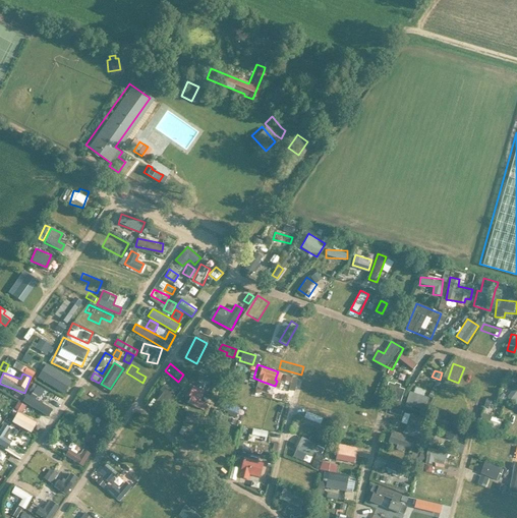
[(197,381),(210,383),(211,377),(198,373),(197,381)]
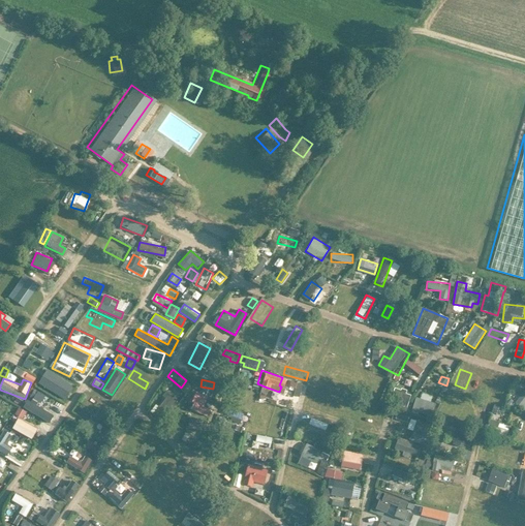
[(287,393),(298,397),(302,384),(290,380),(287,393)]
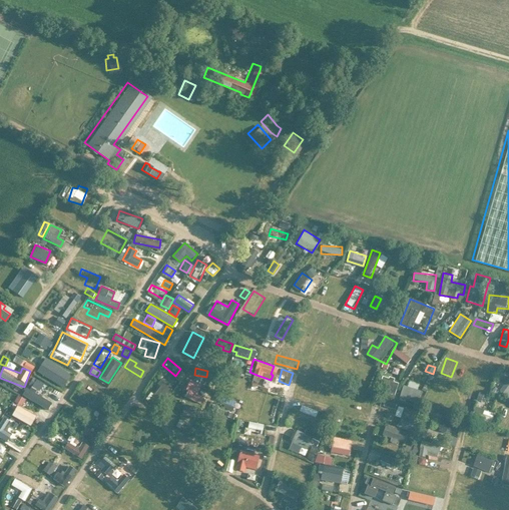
[(479,388),(486,391),(494,374),(487,371),(479,388)]
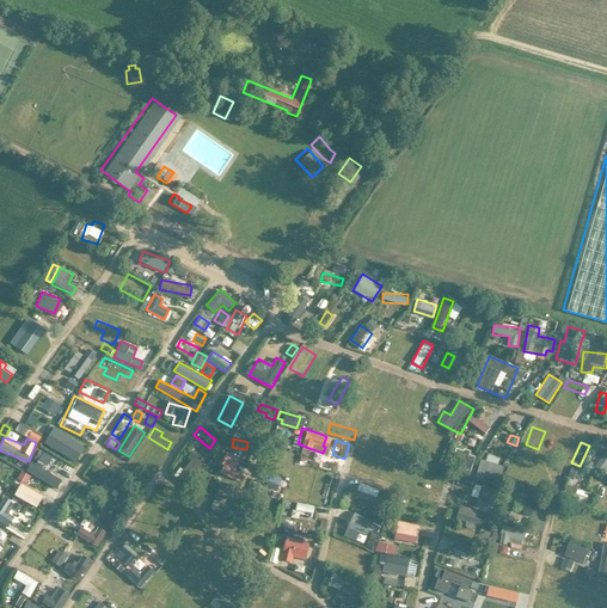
[(503,466),(482,459),(476,473),(500,483),(513,449),(509,448),(503,466)]
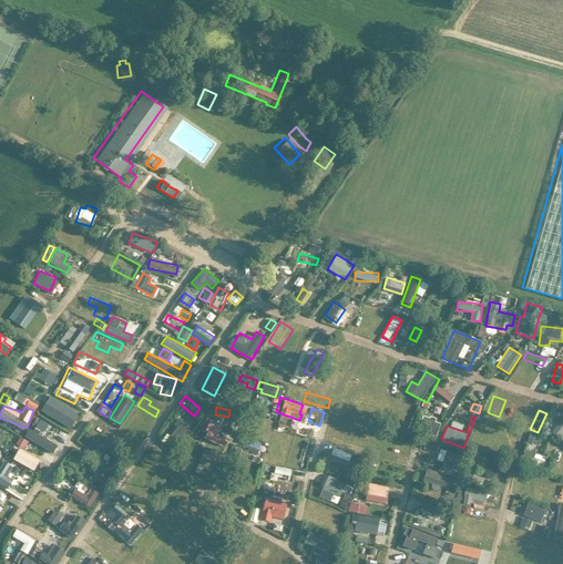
[(562,416),(553,431),(562,438),(562,436),(562,416)]
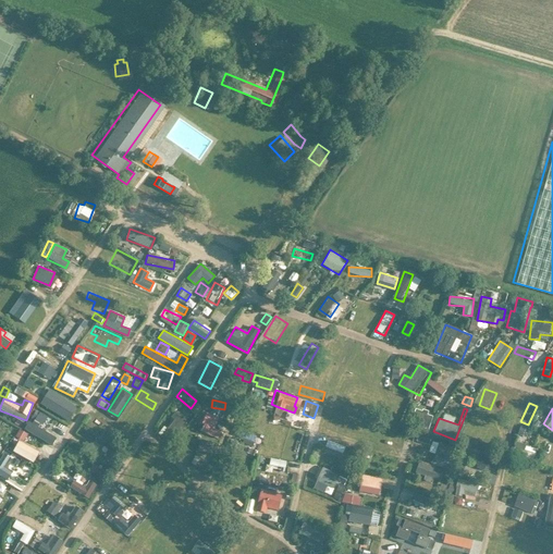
[(157,432),(169,442),(186,419),(175,409),(157,432)]
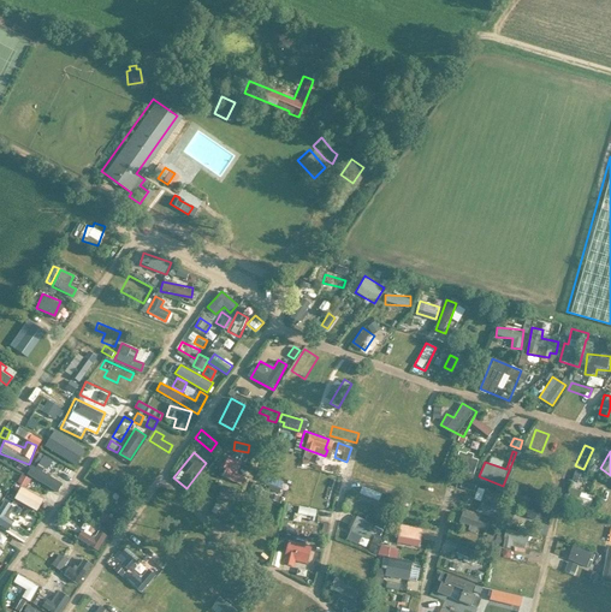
[(63,485),(43,473),(52,461),(43,455),(35,468),(31,465),(25,474),(57,494),(63,485)]
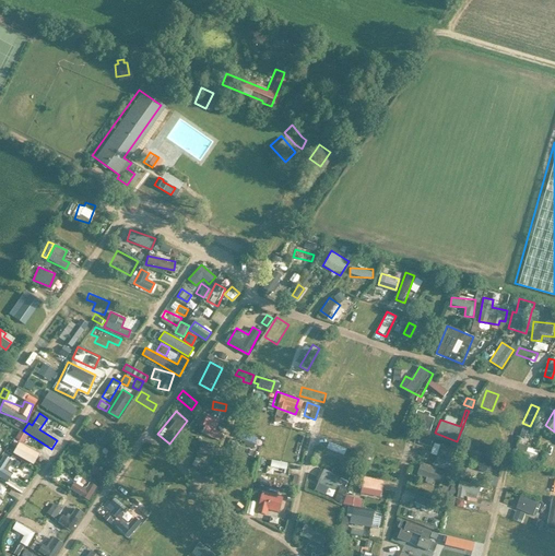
[(207,414),(201,434),(219,440),(225,420),(207,414)]
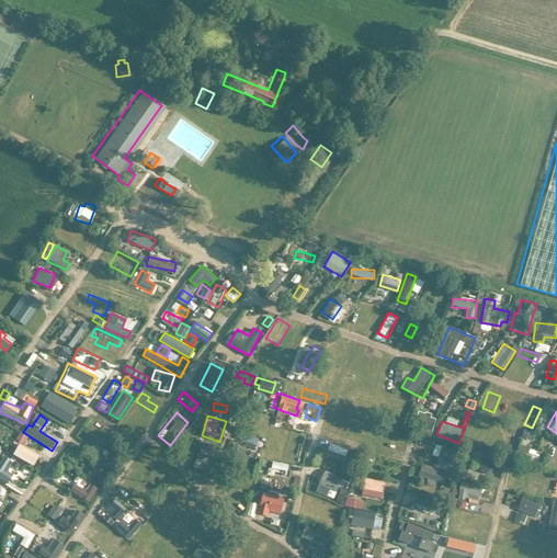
[(238,416),(235,422),(254,432),(259,422),(248,417),(247,420),(238,416)]
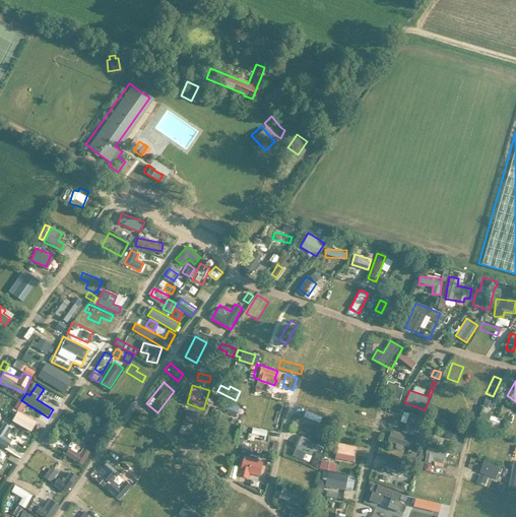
[(0,398),(8,401),(12,391),(0,386),(0,398)]
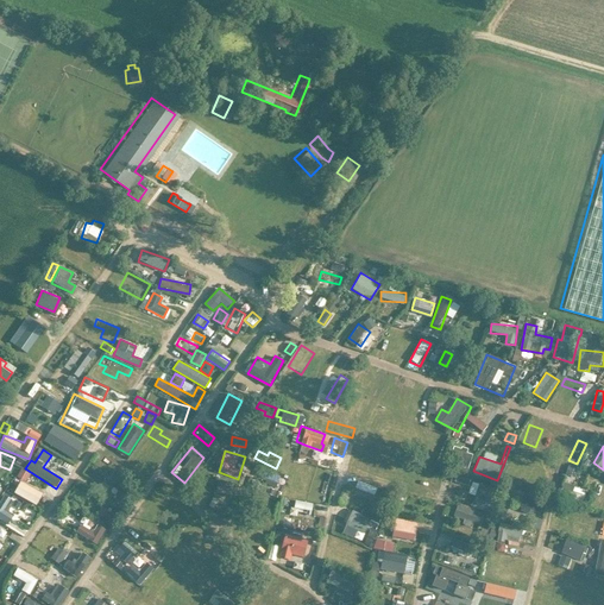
[(583,457),(580,466),(586,468),(590,459),(583,457)]
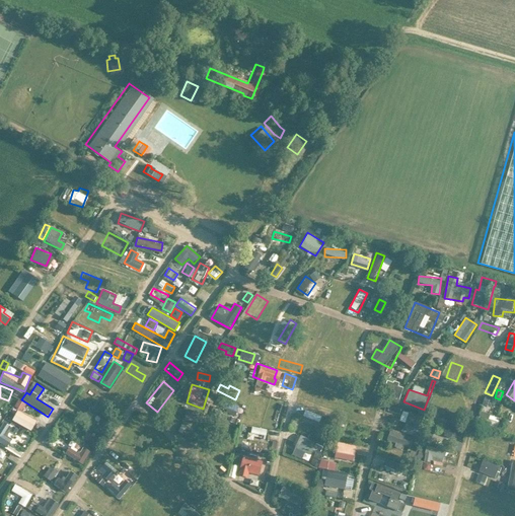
[(477,424),(498,428),(500,417),(488,415),(491,398),(483,396),(477,424)]
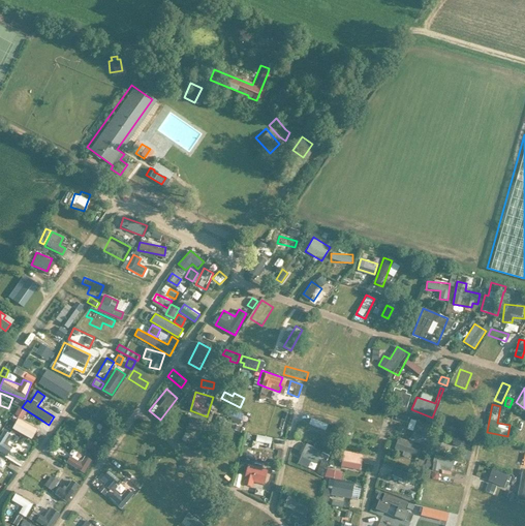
[(237,420),(240,411),(222,405),(220,411),(229,414),(228,418),(237,420)]
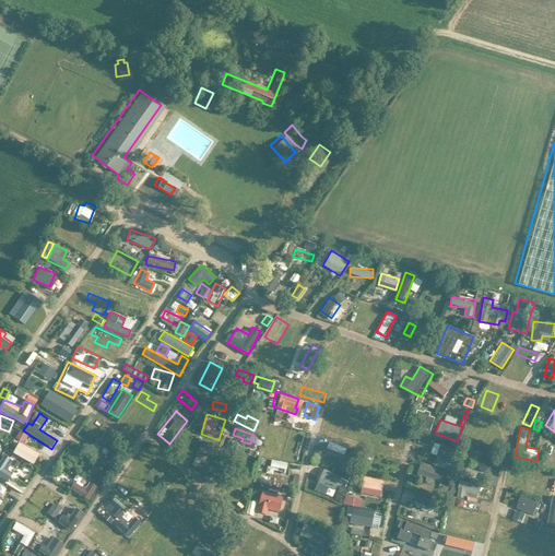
[(97,439),(104,445),(113,436),(105,429),(97,439)]
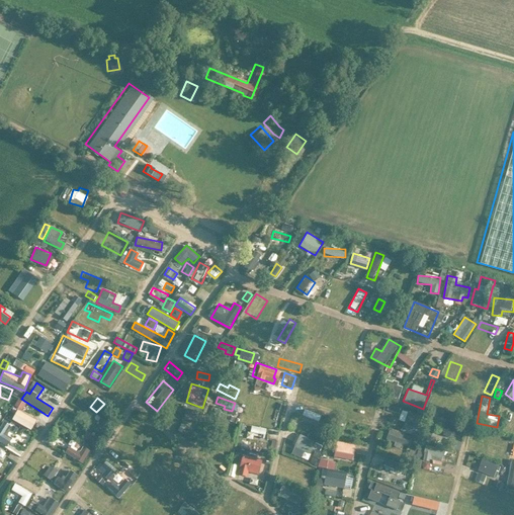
[(18,399),(15,404),(23,410),(27,404),(18,399)]
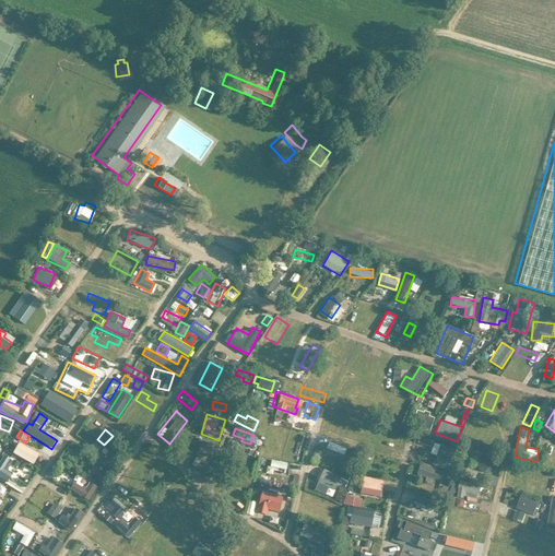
[(296,448),(297,438),(280,436),(279,446),(296,448)]
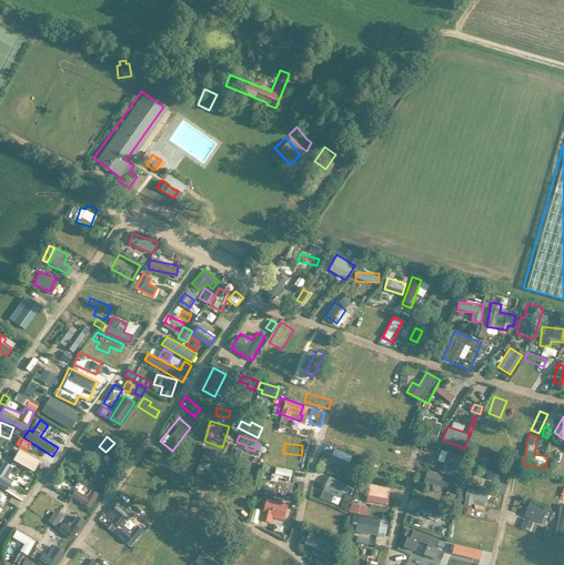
[(111,447),(103,461),(109,463),(106,468),(114,474),(124,456),(111,447)]
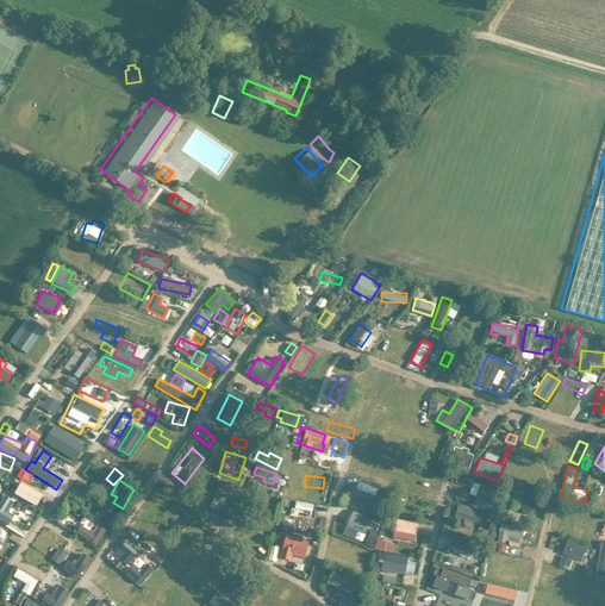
[(375,497),(378,489),(359,481),(356,489),(375,497)]
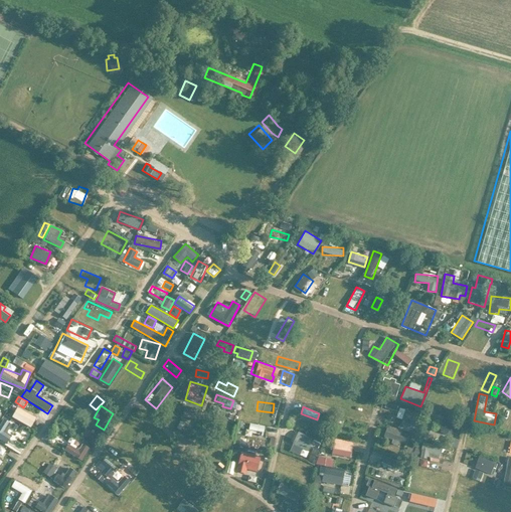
[(12,418),(31,428),(36,415),(16,407),(12,418)]
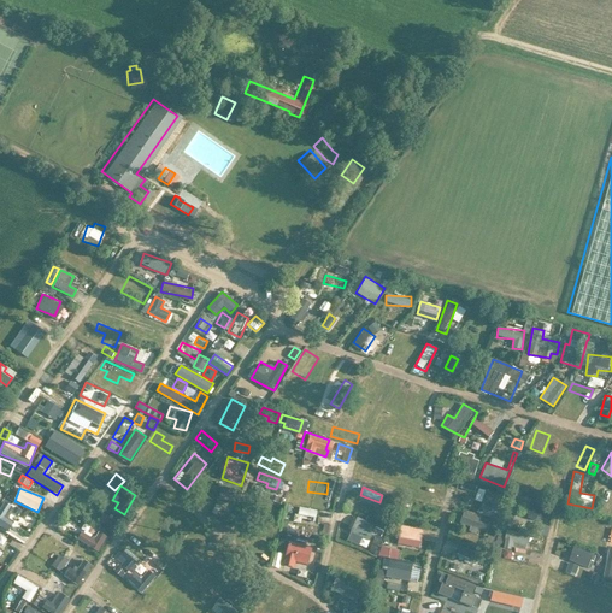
[(483,490),(480,516),(499,518),(502,494),(483,490)]
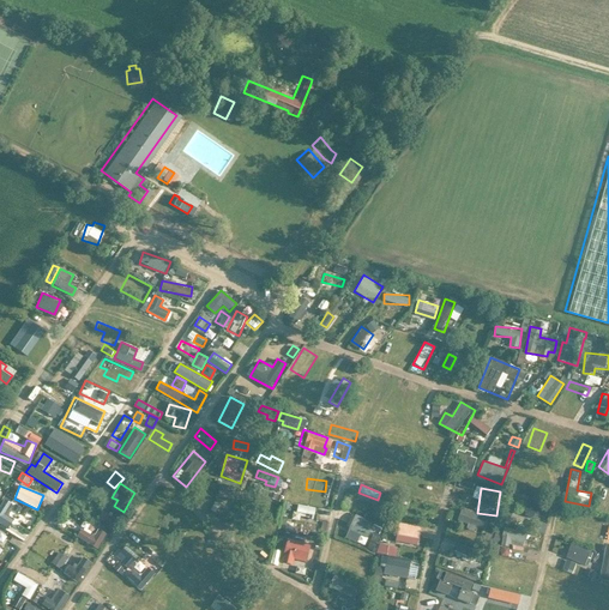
[(546,521),(549,501),(532,497),(529,519),(546,521)]
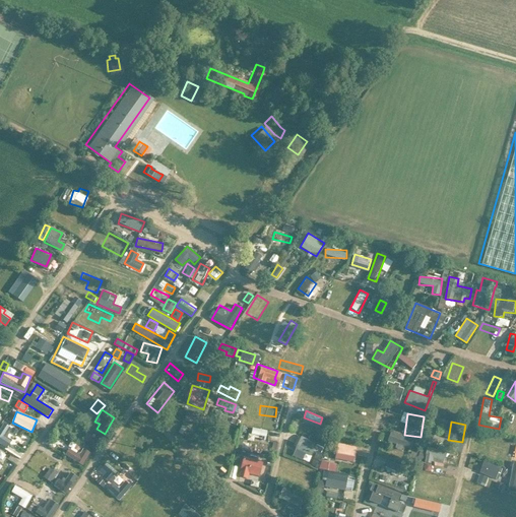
[(5,437),(10,426),(2,423),(0,427),(0,444),(7,447),(11,439),(5,437)]
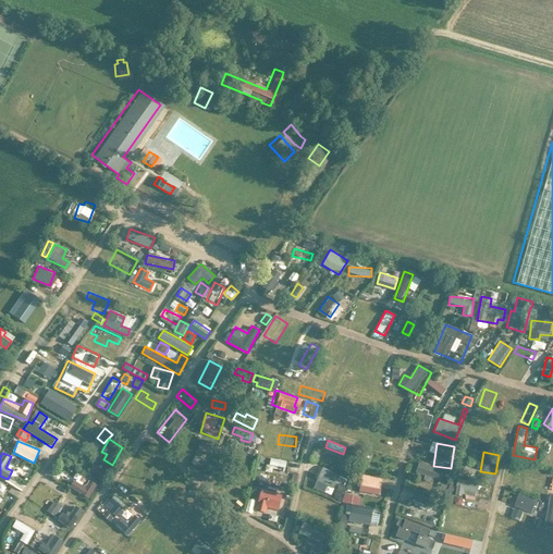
[(285,468),(286,460),(269,457),(268,465),(285,468)]
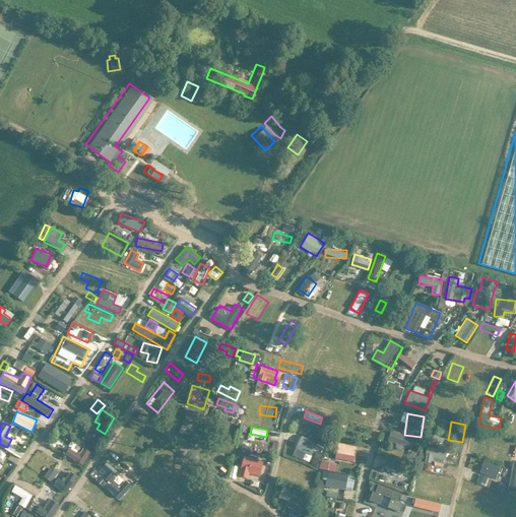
[(387,443),(410,450),(413,439),(391,432),(387,443)]
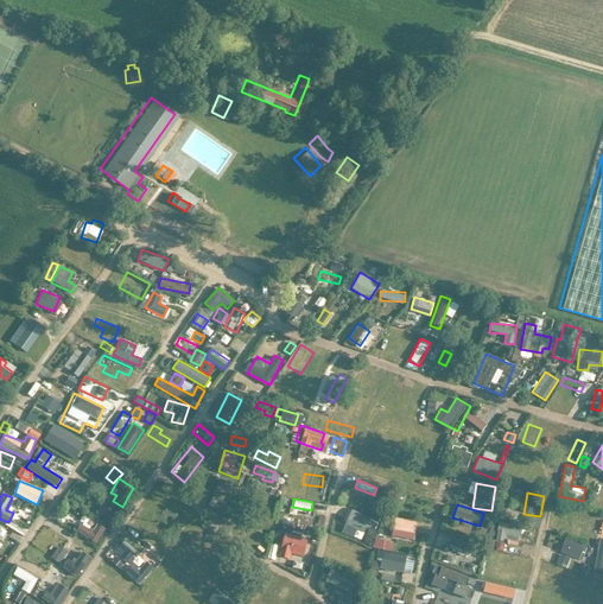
[(579,534),(586,536),(592,514),(576,509),(572,523),(582,526),(579,534)]
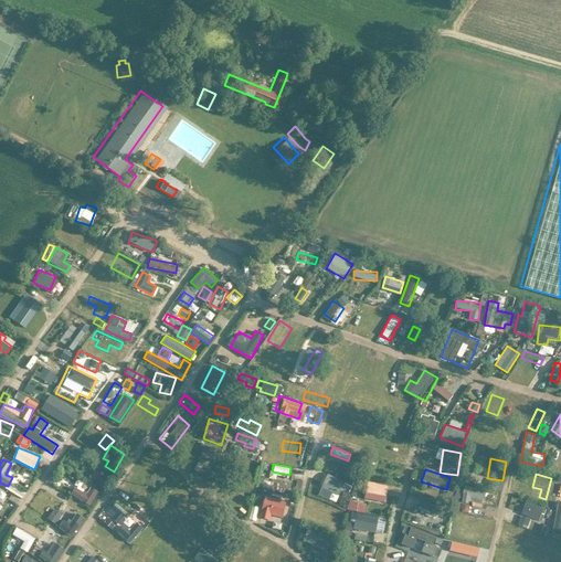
[(338,502),(337,504),(343,505),(351,484),(326,475),(318,495),(338,502)]
